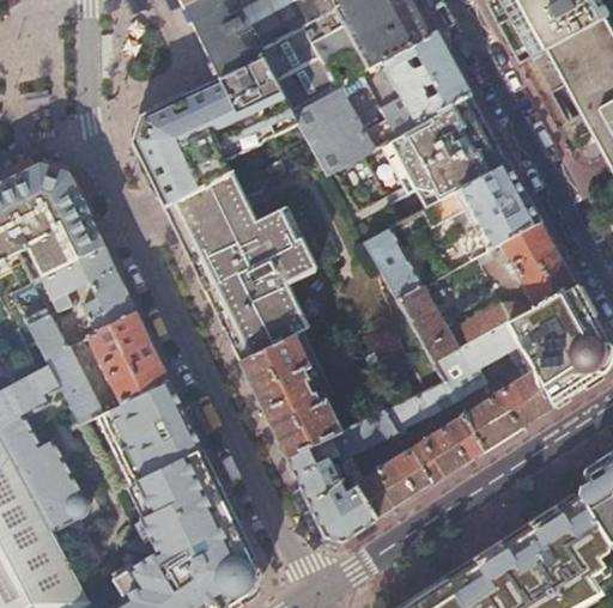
[(262,56),(292,109),(337,85),(325,62),(347,49),(360,72),(382,60),(437,29),(420,0),(190,0),(183,4),(218,77),(219,78),(262,56)]
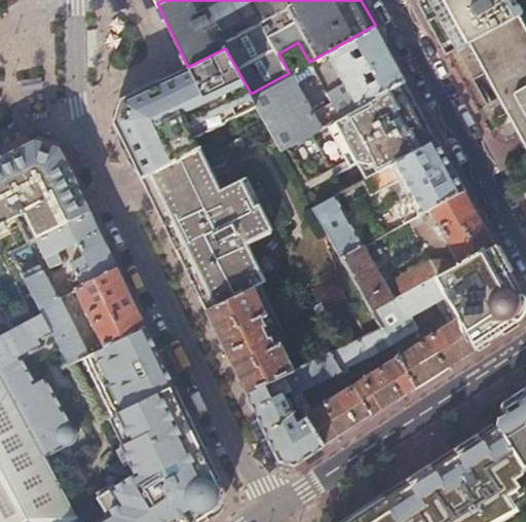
[(434,27),(449,53),(470,42),(525,11),(525,0),(419,0),(434,27)]
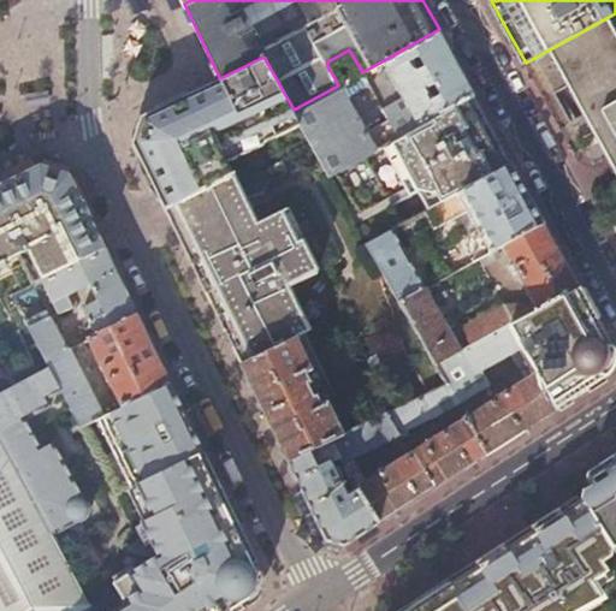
[(615,172),(615,13),(550,49),(615,172)]
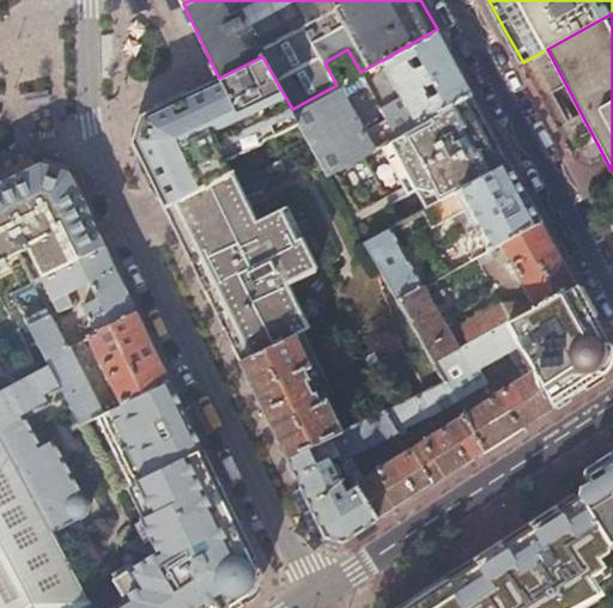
[(416,122),(472,92),(457,67),(437,29),(382,60),(405,103),(416,122)]
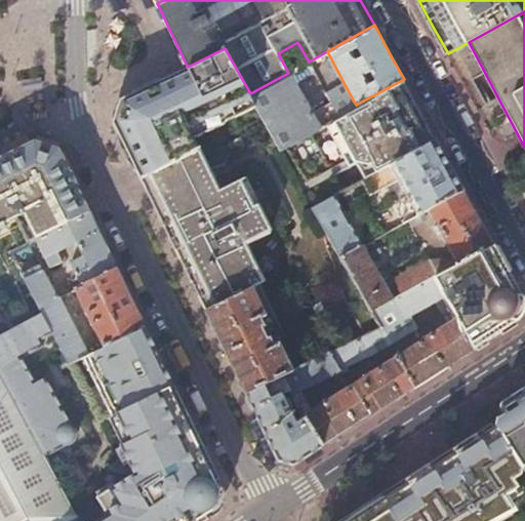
[(252,96),(250,93),(225,48),(188,67),(187,66),(166,76),(116,99),(111,114),(140,175),(202,146),(193,128),(209,120),(212,126),(225,120),(228,117),(236,113),(233,107),(252,96)]
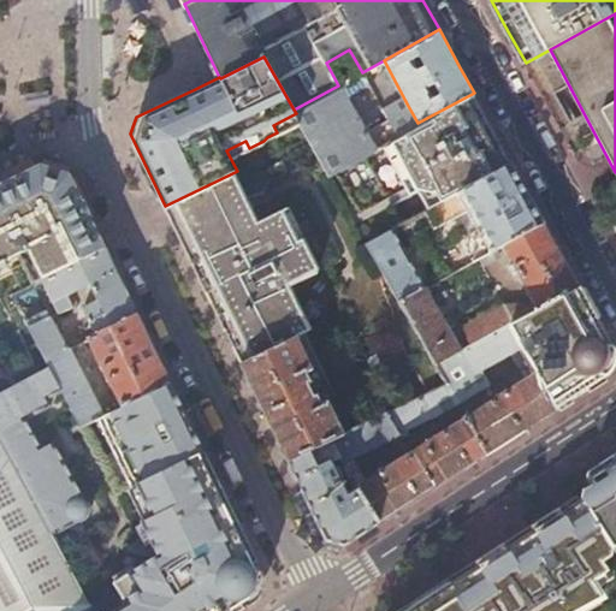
[(338,85),(294,110),(296,113),(329,172),(377,146),(366,128),(356,110),(342,83),(338,85)]
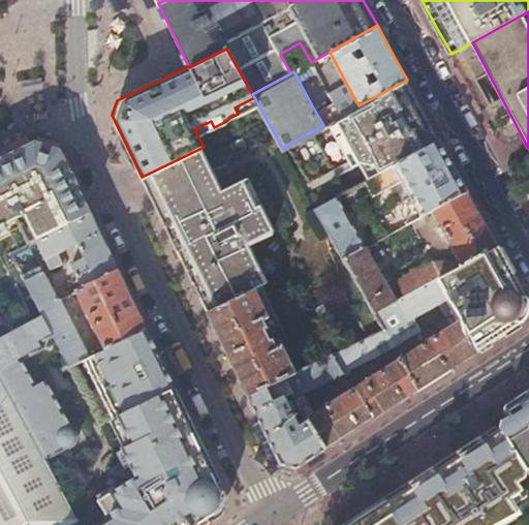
[(340,116),(329,122),(350,164),(338,172),(348,190),(374,176),(440,140),(426,114),(407,80),(359,105),(342,115),(340,116)]
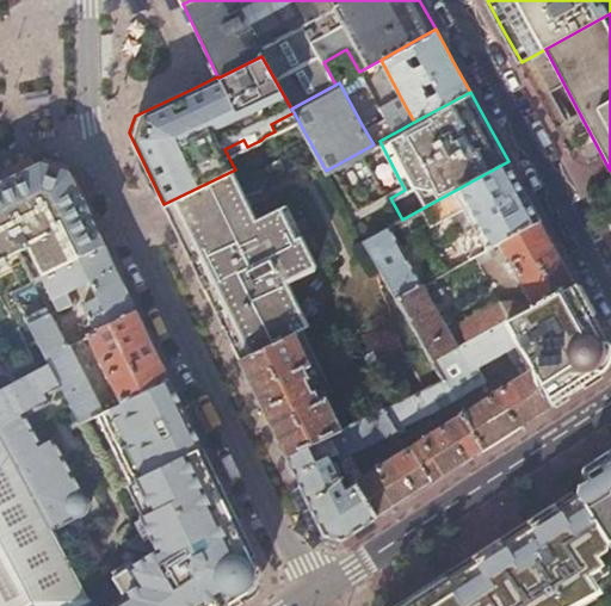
[(363,127),(374,144),(380,141),(393,134),(395,133),(414,122),(403,103),(399,105),(394,99),(381,106),(386,115),(363,127)]
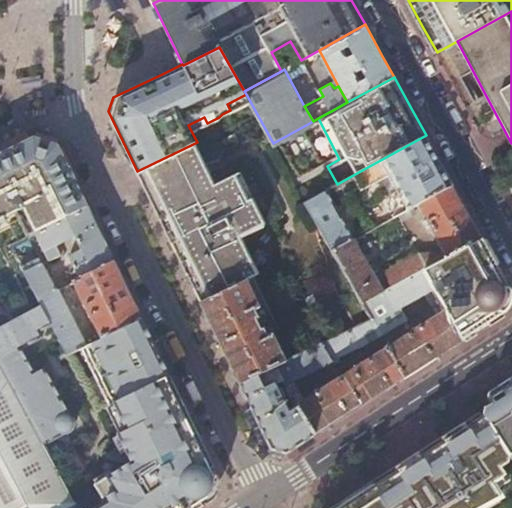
[(376,215),(380,223),(417,202),(452,183),(426,135),(362,170),(369,183),(388,173),(403,200),(376,215)]
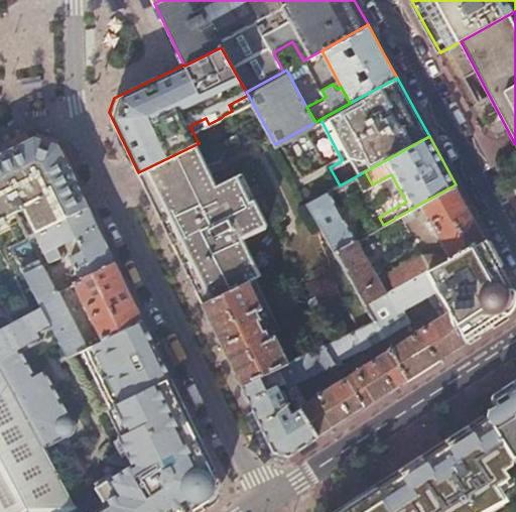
[(0,225),(7,223),(4,217),(15,212),(27,237),(36,233),(88,208),(76,182),(69,168),(57,146),(34,138),(0,154),(0,225)]
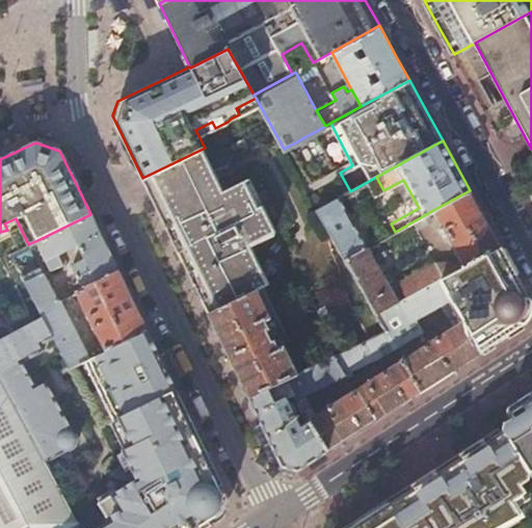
[(225,191),(205,148),(142,178),(209,313),(256,290),(263,286),(270,283),(253,246),(275,235),(277,230),(265,206),(261,208),(247,181),(225,191)]
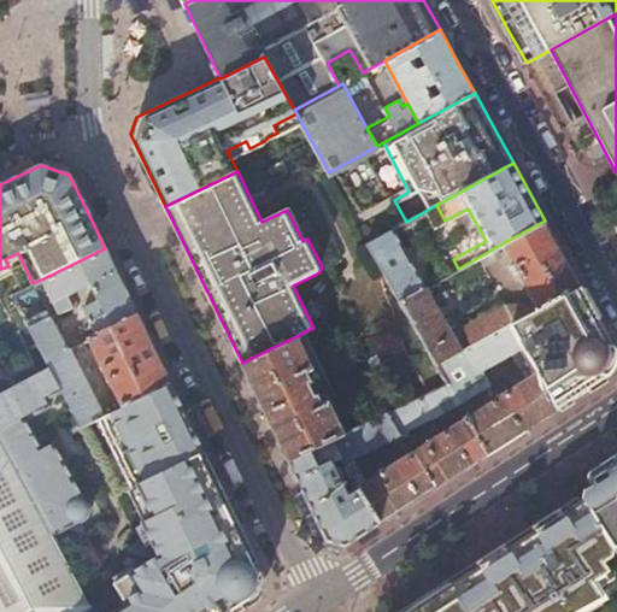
[(83,200),(82,201),(89,217),(90,218),(92,218),(83,200)]
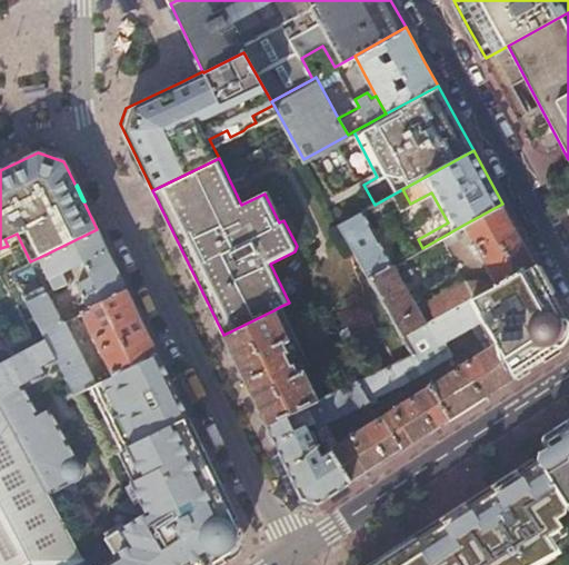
[(428,306),(435,318),(469,299),(535,261),(521,237),(502,204),(463,225),(473,243),(470,245),(475,253),(477,250),(492,277),(467,279),(429,300),(428,306)]
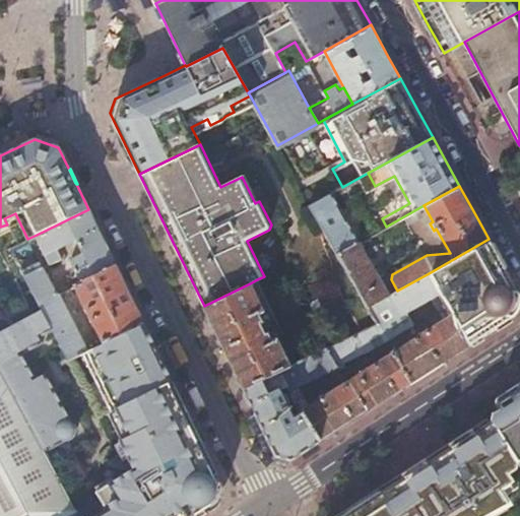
[(331,192),(311,203),(338,253),(359,242),(331,192)]
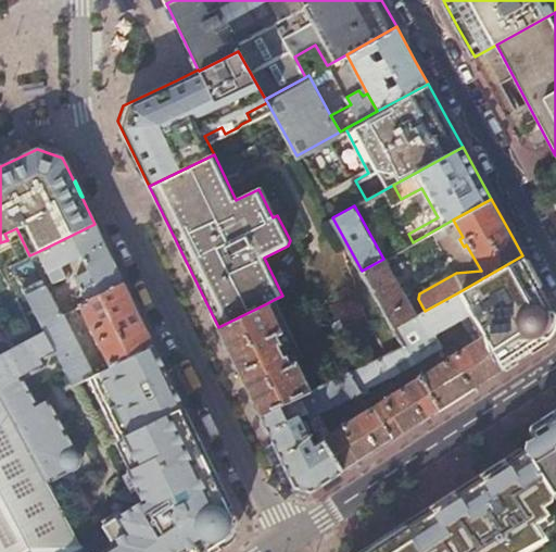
[(88,301),(124,284),(110,255),(95,224),(39,251),(46,266),(40,268),(43,274),(48,272),(52,280),(64,275),(60,264),(80,254),(88,271),(75,276),(88,301)]
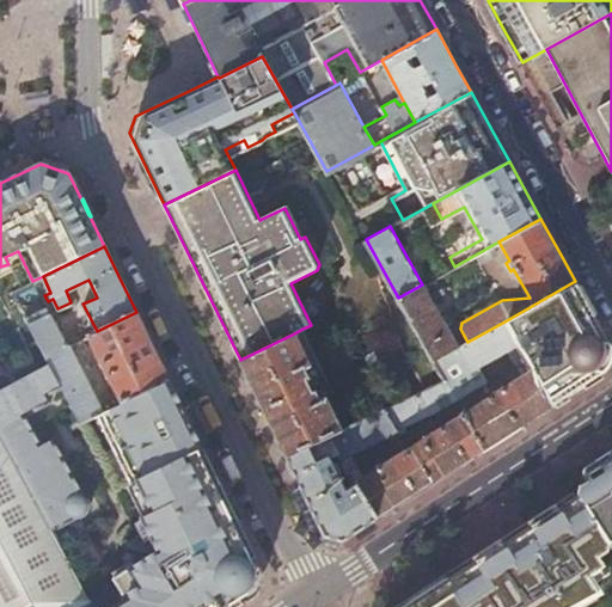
[(609,368),(611,350),(611,348),(597,320),(575,281),(505,322),(551,404),(609,368)]
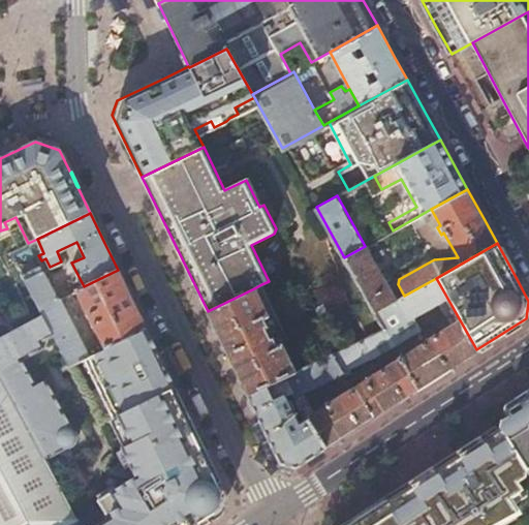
[(365,246),(344,257),(375,312),(396,301),(365,246)]
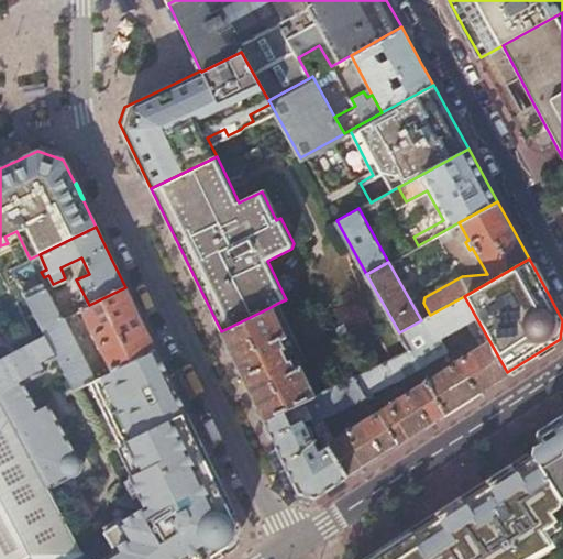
[(22,292),(42,327),(61,318),(42,283),(22,292)]
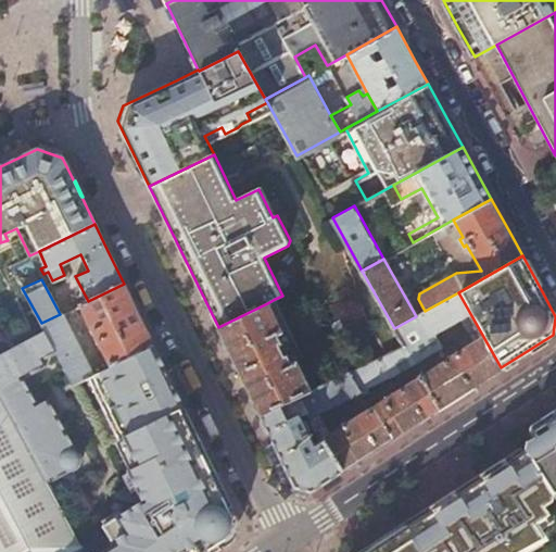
[(109,364),(153,343),(139,315),(124,284),(88,301),(79,305),(109,364)]
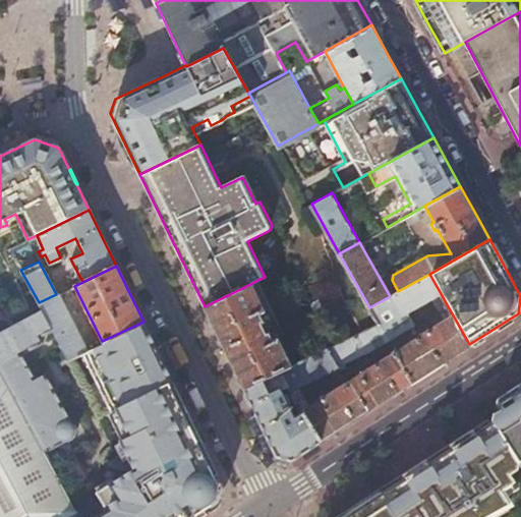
[(393,394),(469,344),(429,274),(398,291),(390,296),(369,307),(379,323),(290,366),(281,370),(288,385),(302,411),(321,440),(393,394)]
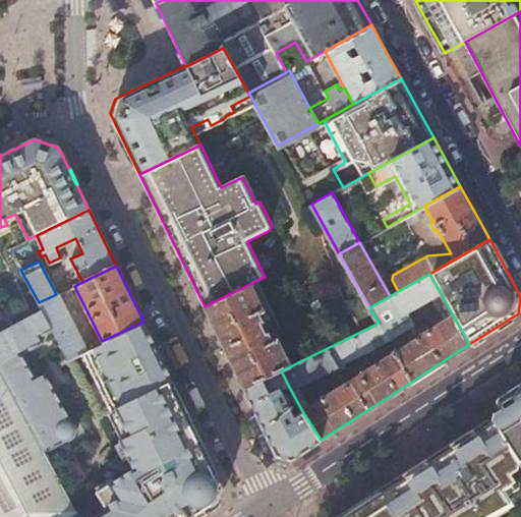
[(250,284),(205,306),(245,389),(281,370),(290,366),(277,339),(284,335),(282,330),(272,336),(269,331),(266,332),(255,312),(258,311),(256,306),(261,304),(250,284)]
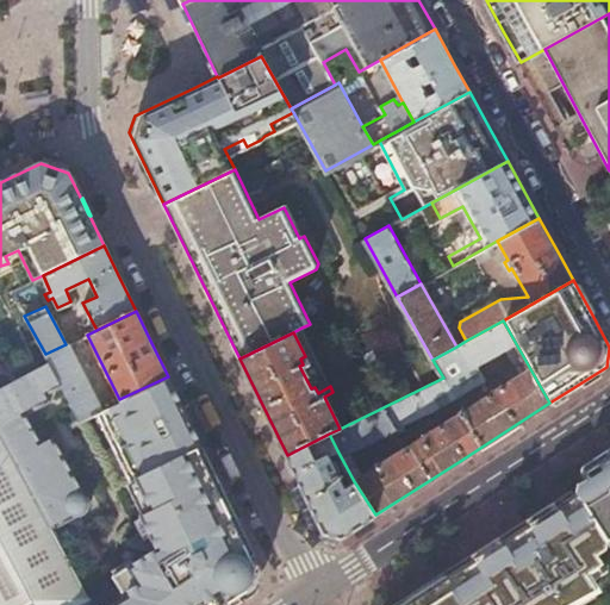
[(103,407),(69,343),(66,344),(45,354),(49,361),(63,388),(80,418),(95,411),(103,407)]
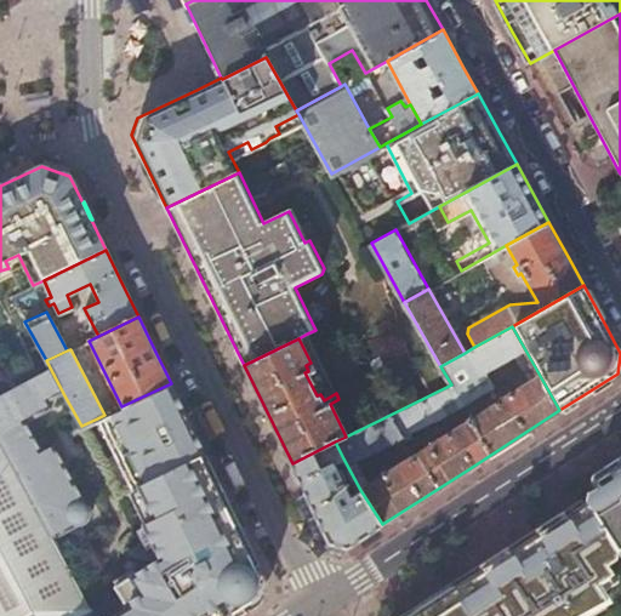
[(0,392),(0,433),(52,532),(90,514),(52,440),(40,448),(24,417),(64,395),(50,368),(0,392)]
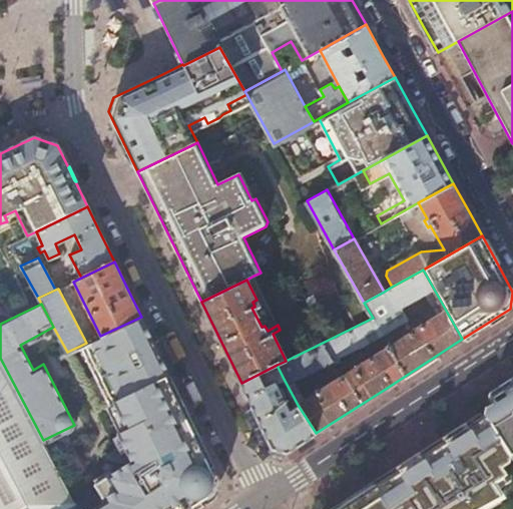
[(212,472),(169,375),(156,349),(141,317),(100,336),(86,343),(80,346),(89,356),(95,366),(100,376),(107,402),(120,429),(113,434),(130,463),(106,476),(113,493),(87,508),(180,508),(209,493),(212,472)]
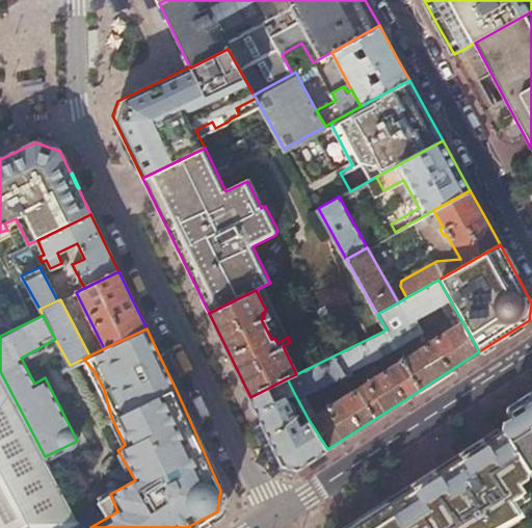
[(63,527),(79,520),(45,456),(0,371),(0,527),(63,527)]
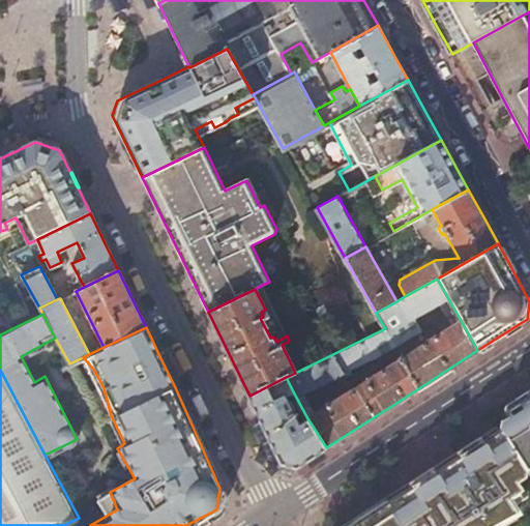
[(286,377),(249,396),(283,462),(297,466),(326,447),(307,418),(300,422),(296,413),(297,411),(292,400),(289,400),(287,396),(293,391),(286,377)]
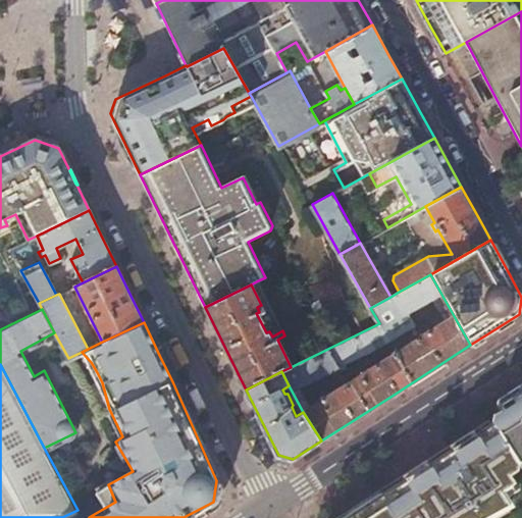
[(521,383),(520,384),(521,384),(521,387),(497,403),(501,408),(494,412),(492,419),(521,463),(521,383)]
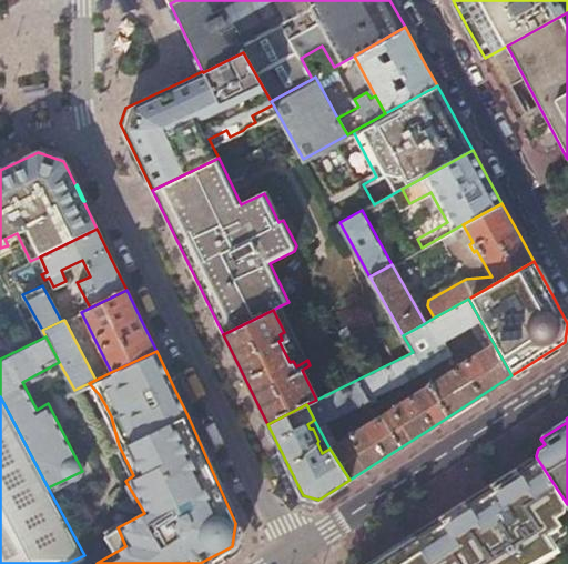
[(527,563),(555,547),(546,534),(561,524),(556,515),(563,512),(567,511),(567,504),(536,456),(521,465),(494,484),(450,512),(401,545),(371,563),(527,563)]
